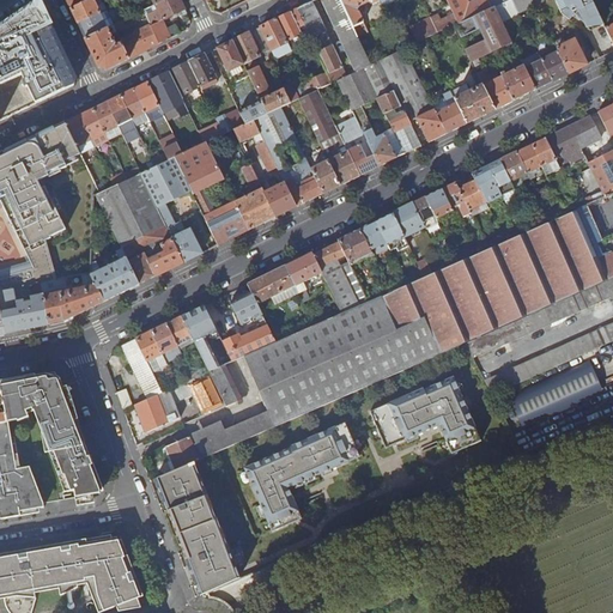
[(93,0),(86,0),(70,8),(78,24),(99,13),(93,0)]
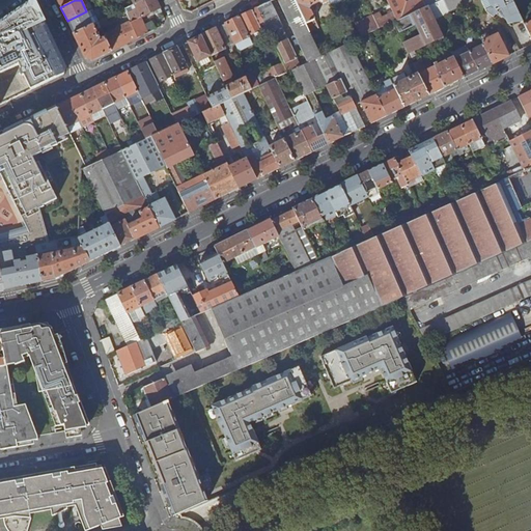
[(81,0),(86,11),(91,8),(92,8),(91,5),(88,6),(84,0),(81,0)]
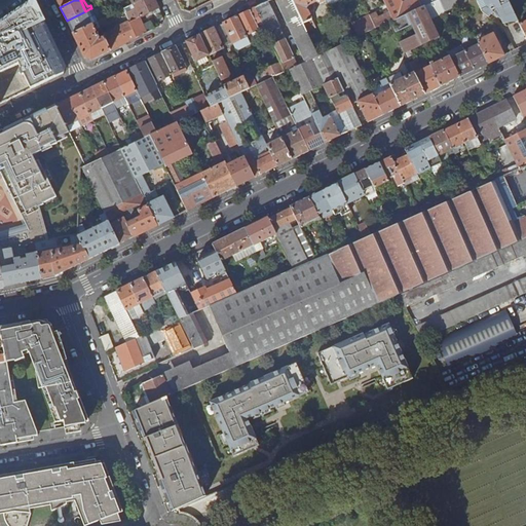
[(111,8),(107,0),(103,2),(106,10),(107,9),(110,15),(114,13),(111,8)]
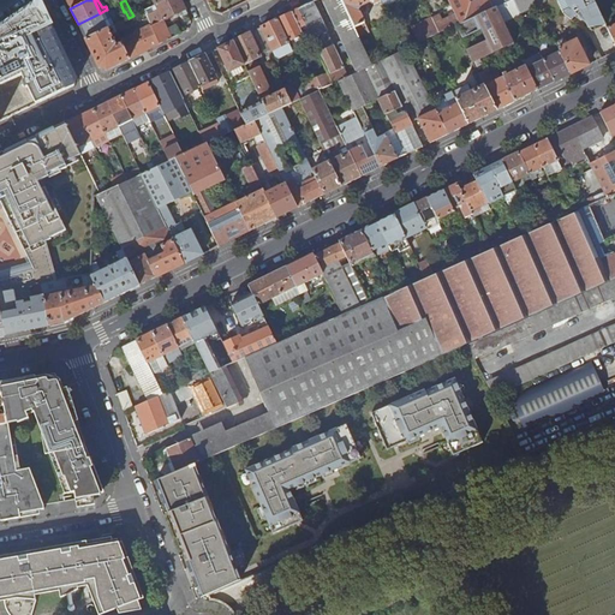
[(136,7),(132,0),(126,0),(125,0),(130,10),(136,7)]
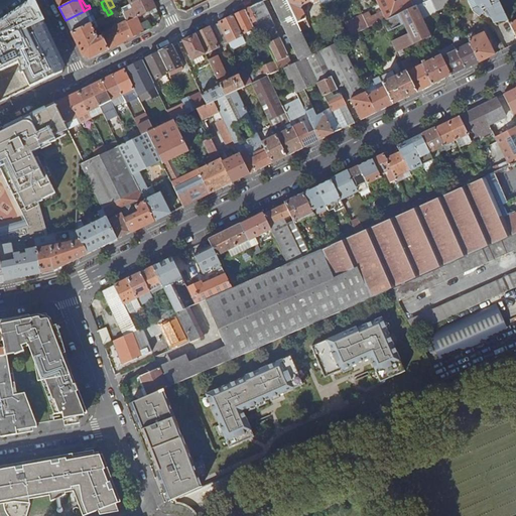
[(156,11),(150,0),(138,0),(130,4),(132,9),(124,12),(128,21),(126,22),(133,37),(143,32),(136,17),(152,9),(153,12),(156,11)]
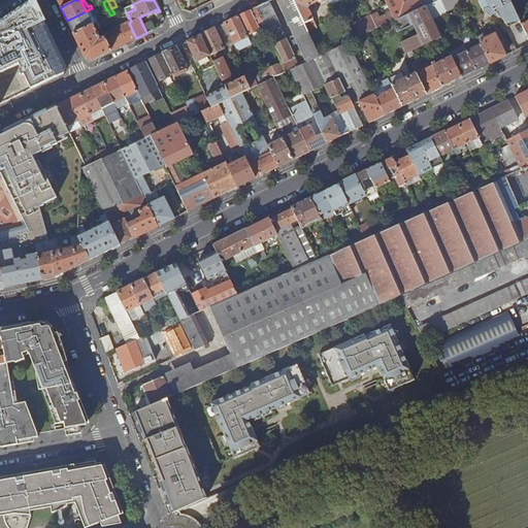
[(267,2),(255,8),(267,35),(281,63),(285,72),(290,70),(302,95),(310,91),(324,85),(338,77),(332,66),(325,53),(319,56),(307,31),(292,0),(276,0),(306,61),(298,66),(285,39),(267,2)]
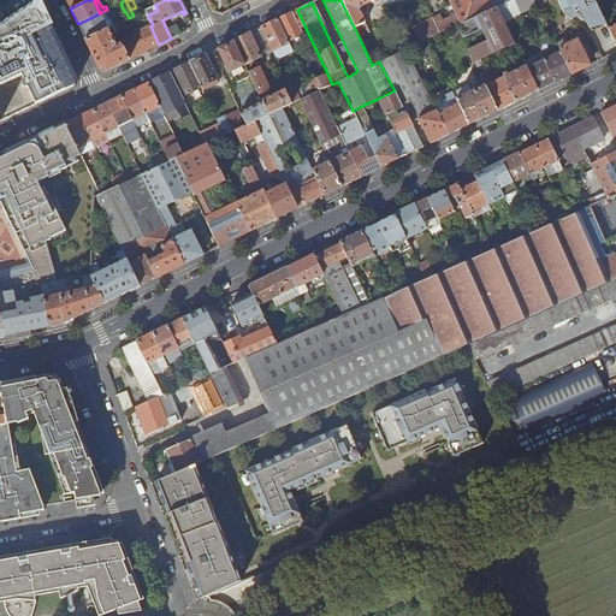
[(341,0),(359,36),(368,31),(361,13),(365,11),(362,6),(368,4),(372,5),(380,1),(379,0),(341,0)]
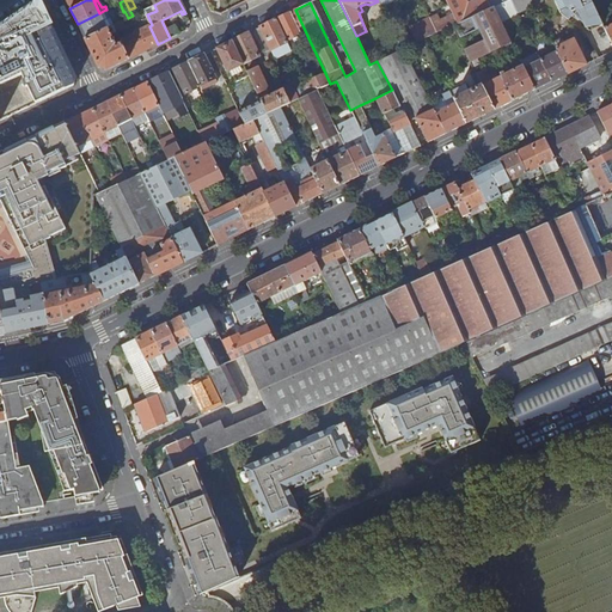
[(445,0),(452,14),(457,23),(489,7),(487,2),(485,0),(473,0),(466,4),(464,0),(445,0)]
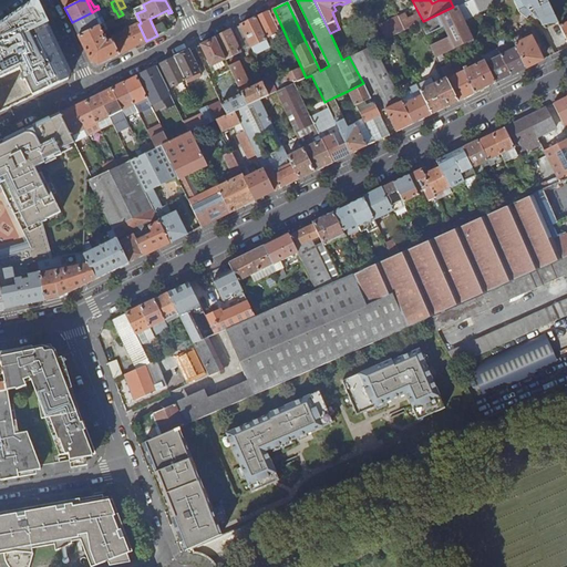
[(470,0),(456,7),(463,20),(478,13),(478,12),(472,0),(470,0)]
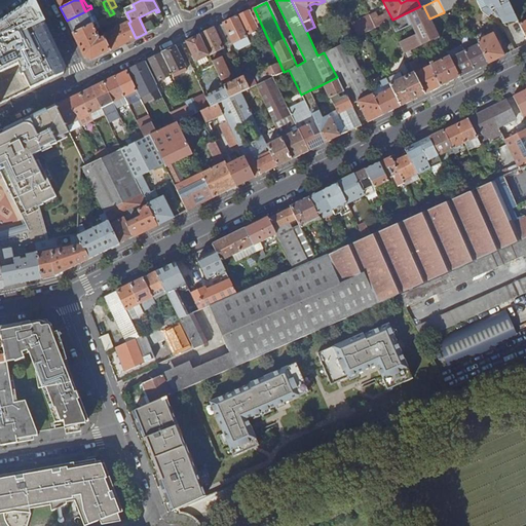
[(438,0),(444,11),(458,4),(456,0),(438,0)]
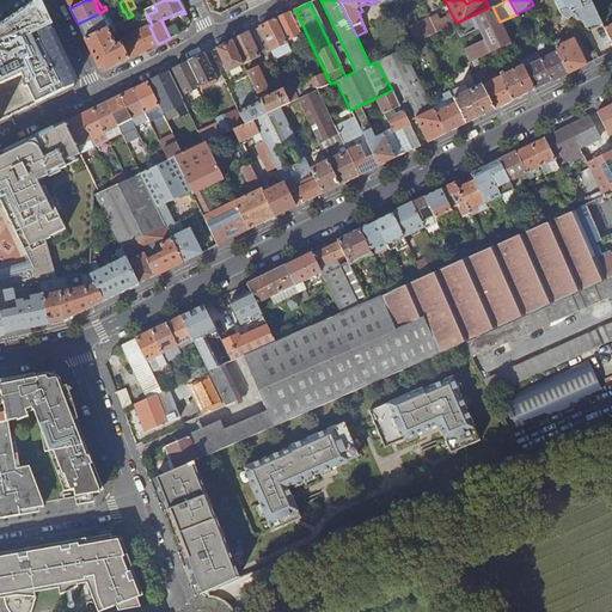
[(586,26),(603,24),(591,0),(554,0),(561,13),(568,19),(573,14),(583,23),(586,26)]
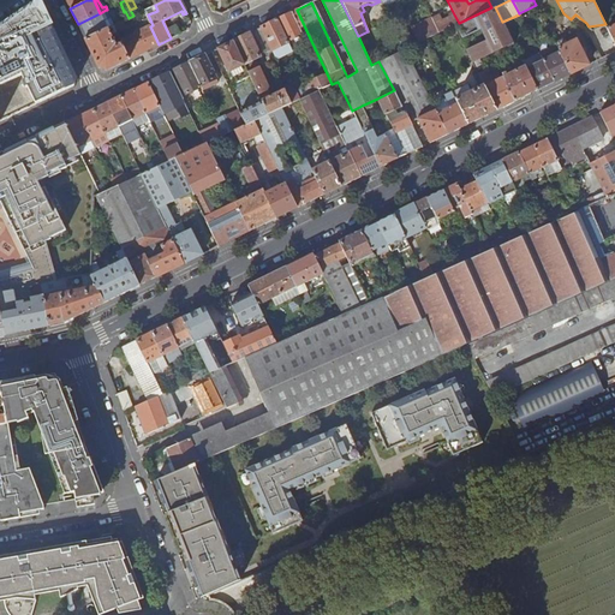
[(157,11),(155,5),(143,11),(145,16),(148,15),(157,11)]
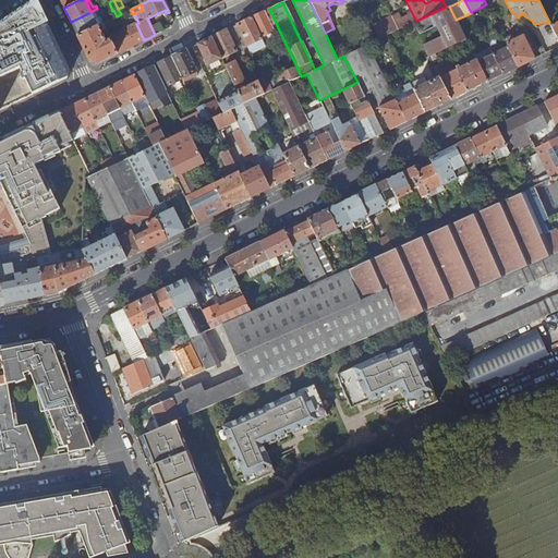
[(416,21),(413,23),(431,60),(436,58),(434,52),(464,38),(456,20),(449,7),(446,8),(446,7),(416,21)]
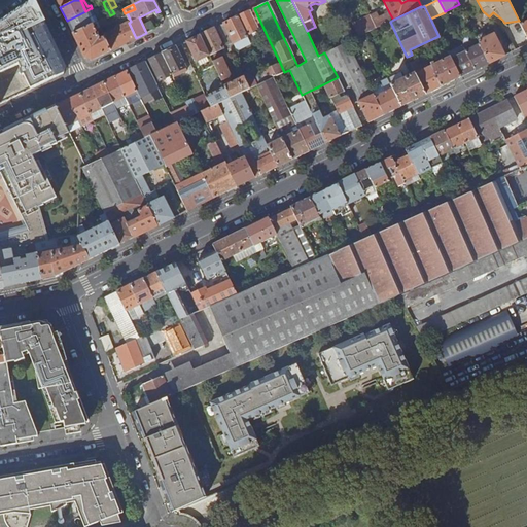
[(0,105),(64,74),(66,67),(61,56),(54,40),(42,16),(41,14),(40,11),(36,12),(36,11),(35,10),(34,9),(32,9),(31,9),(29,9),(28,10),(26,7),(0,24),(0,105)]
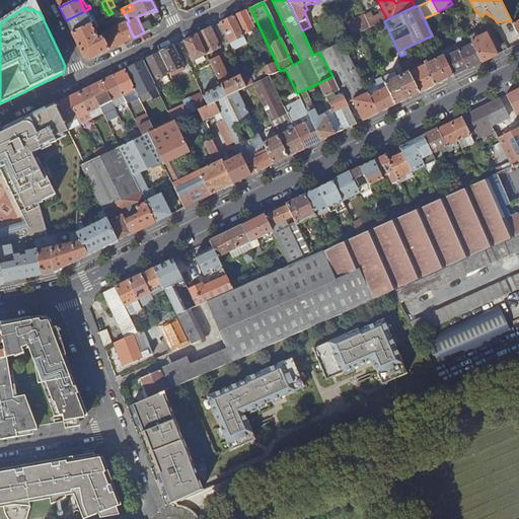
[(84,11),(90,23),(95,21),(89,8),(84,11)]
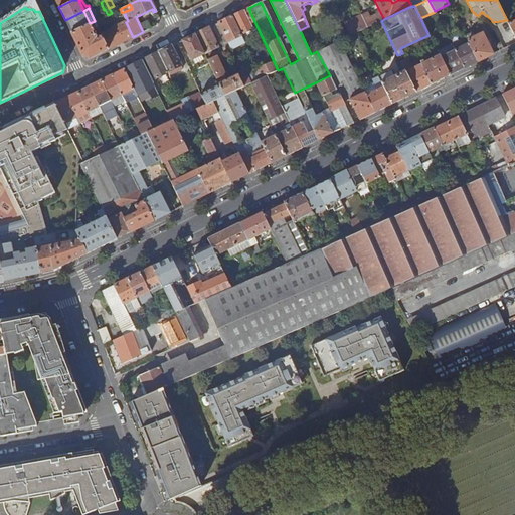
[(248,8),(231,16),(243,42),(261,34),(248,8)]
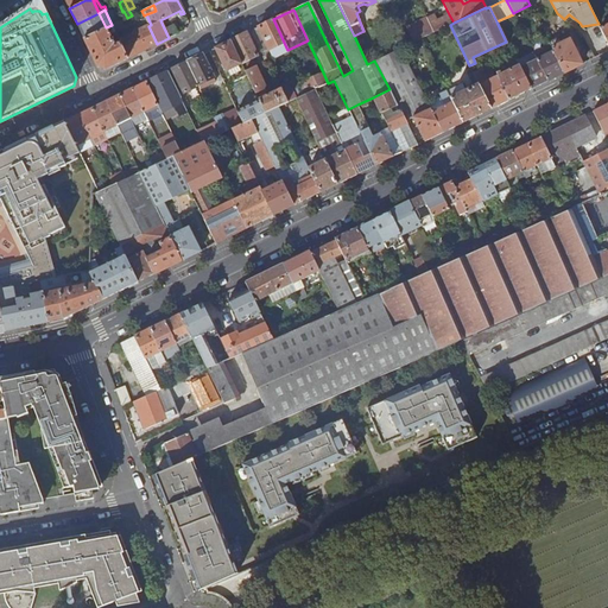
[(77,24),(84,39),(106,27),(99,13),(77,24)]
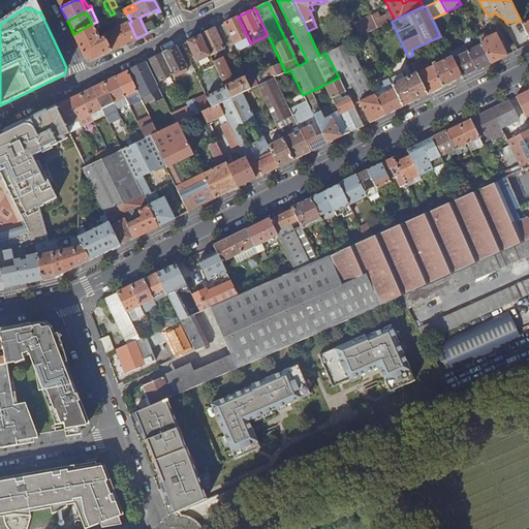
[(395,20),(391,12),(380,18),(377,11),(370,16),(371,17),(377,28),(392,22),(395,20)]
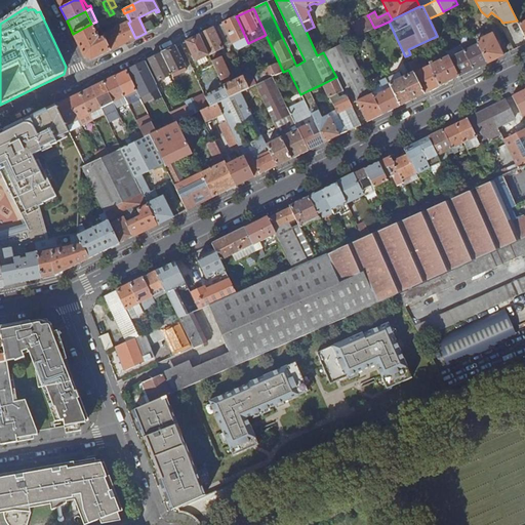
[(236,16),(217,26),(219,31),(225,41),(230,38),(235,50),(244,46),(246,46),(248,43),(236,16)]
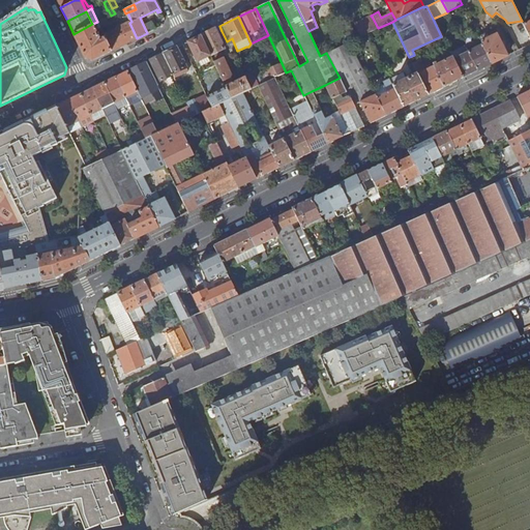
[(360,37),(366,34),(378,29),(378,28),(372,17),(354,25),(357,31),(360,37)]
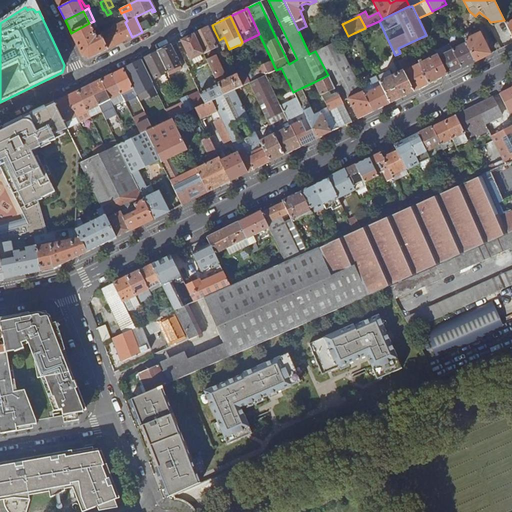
[(88,58),(132,37),(125,22),(124,21),(99,33),(102,39),(98,41),(92,29),(105,22),(103,17),(94,21),(89,23),(71,33),(81,56),(88,58)]
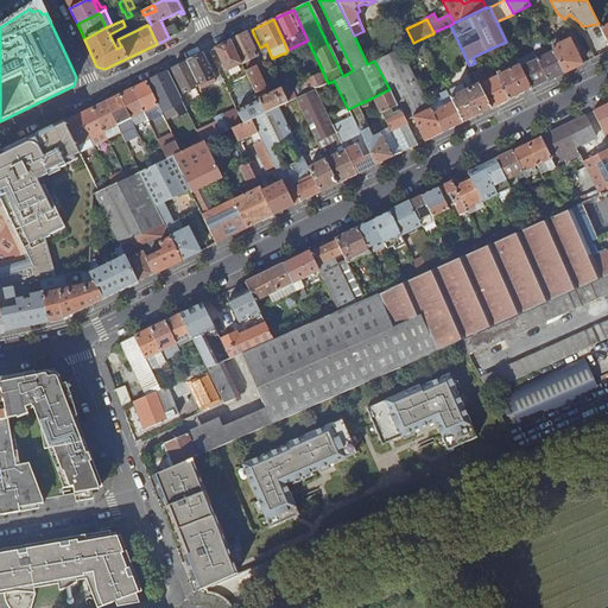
[(551,38),(564,31),(559,21),(546,27),(551,38)]
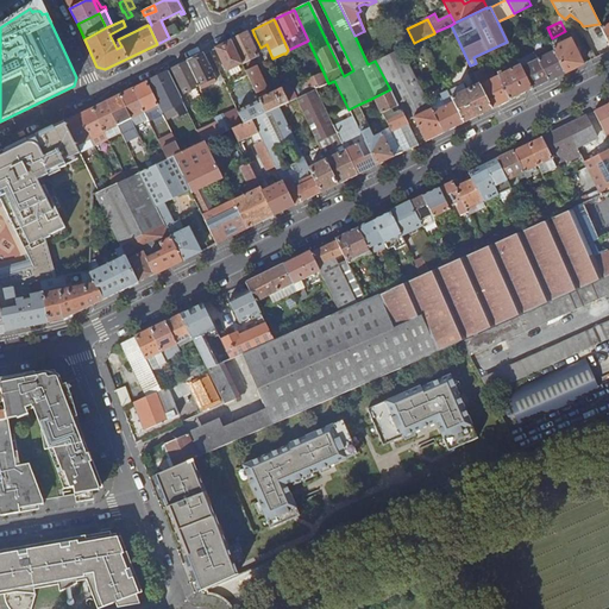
[(246,33),(230,41),(250,83),(255,94),(258,101),(264,113),(278,107),(287,104),(281,90),(268,96),(264,89),(265,88),(255,67),(256,66),(253,58),(257,56),(249,38),(246,33)]
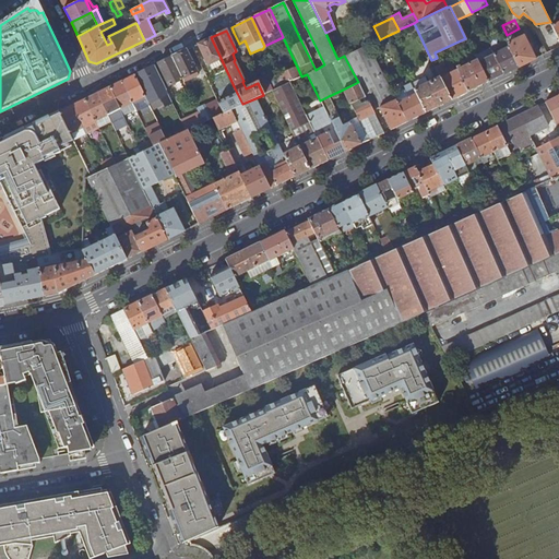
[(518,67),(534,59),(523,36),(516,39),(513,33),(503,38),(504,40),(508,47),(518,67)]
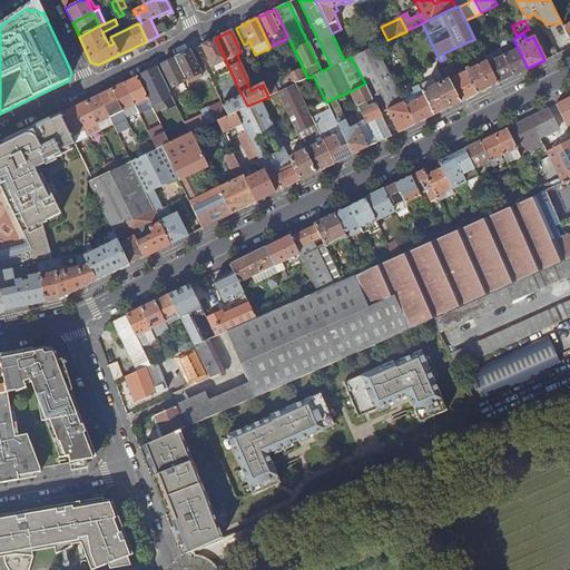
[(375,46),(377,50),(396,41),(394,37),(387,40),(383,42),(375,46)]
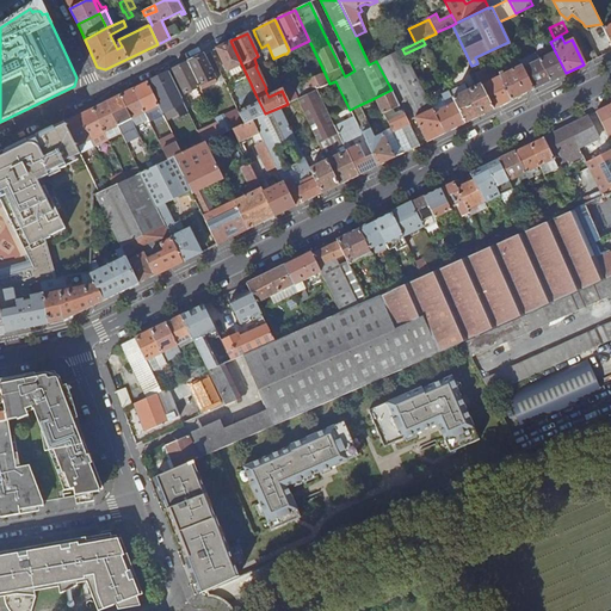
[(230,41),(215,49),(226,72),(230,69),(235,81),(241,79),(245,87),(246,86),(251,84),(230,41)]
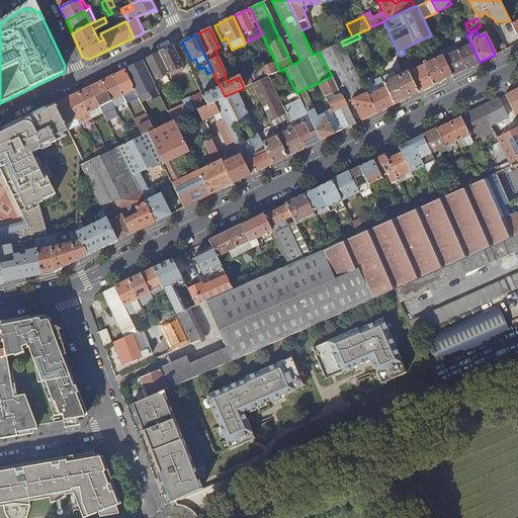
[(456,51),(470,44),(467,37),(453,45),(456,51)]
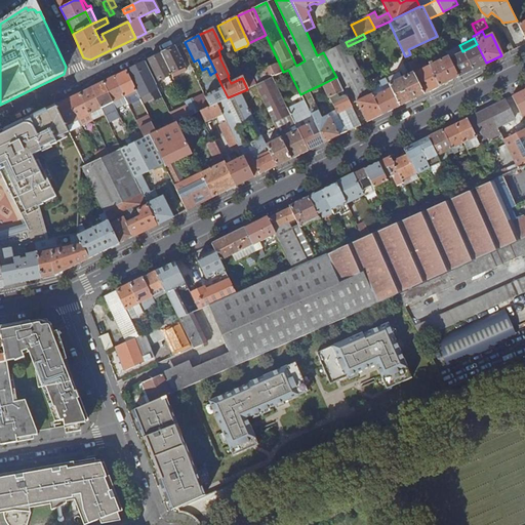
[(350,104),(356,101),(371,94),(369,90),(348,46),(346,42),(345,42),(331,48),(338,63),(330,66),(336,77),(342,91),(350,104)]
